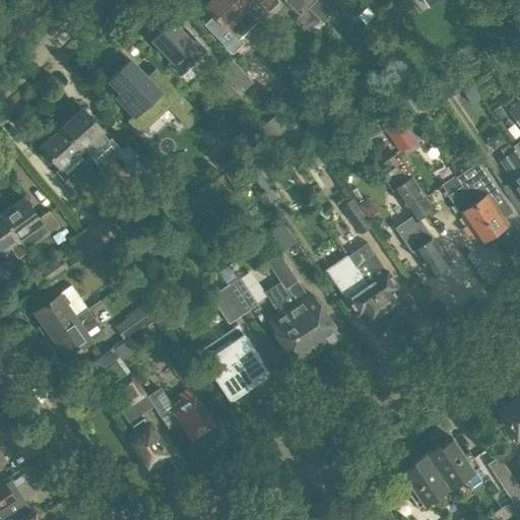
[(209,0),(204,6),(226,28),(239,40),(258,19),(259,20),(240,0),(209,0)]
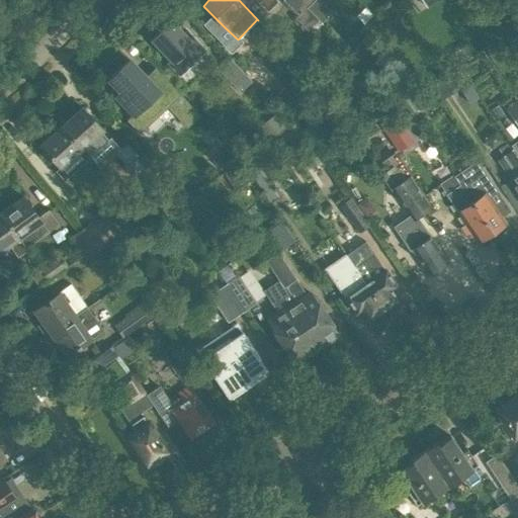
[(277,0),(239,0),(258,20),(278,0),(277,0)]
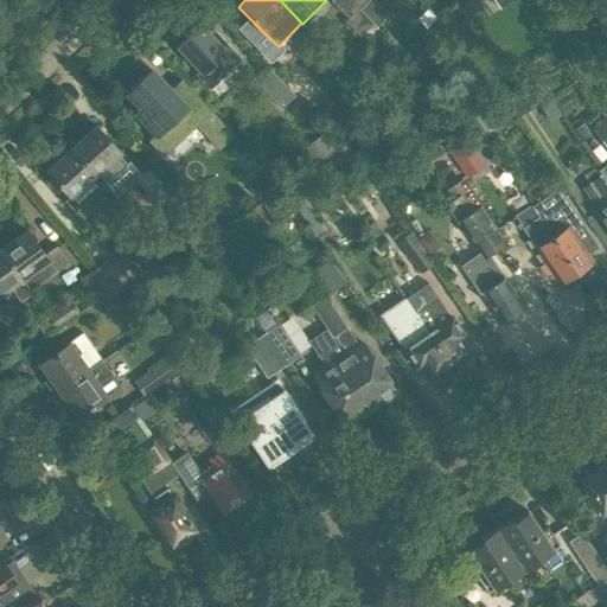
[(360,37),(372,24),(350,0),(331,0),(350,18),(346,21),(360,37)]
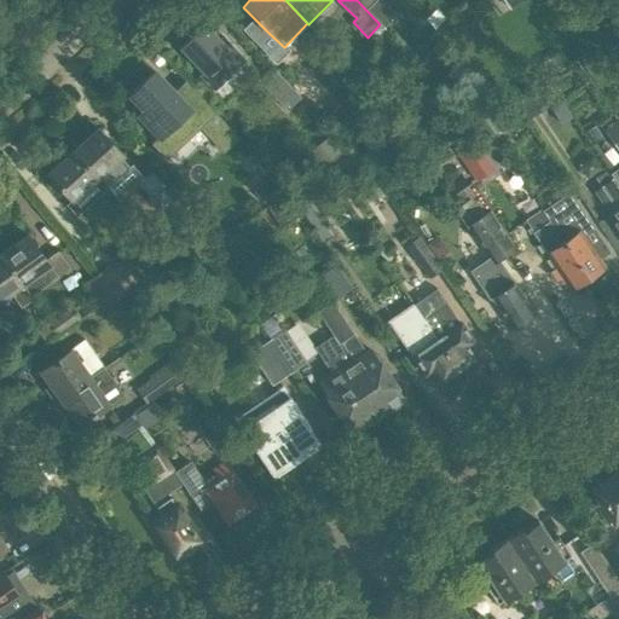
[(389,25),(397,17),(380,0),(357,0),(380,24),(381,24),(383,25),(386,22),(389,25)]
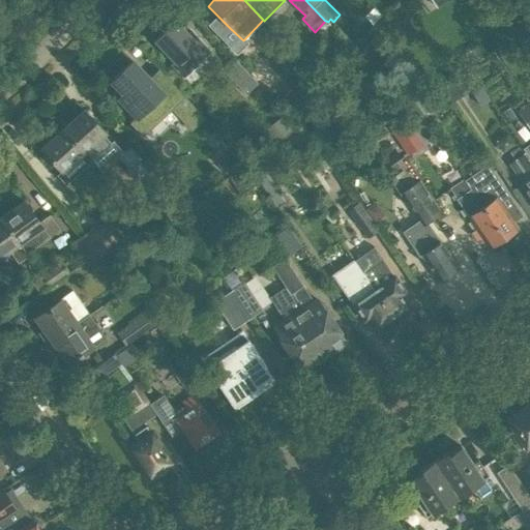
[(183,78),(211,51),(186,24),(182,28),(176,21),(155,40),(174,61),(171,64),(183,78)]
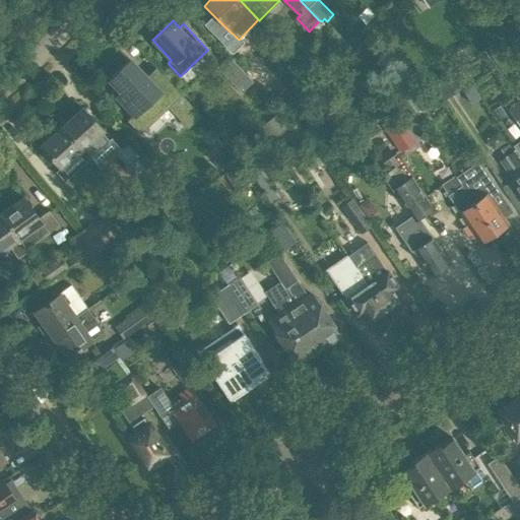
[(473,53),(467,45),(453,55),(459,63),(473,53)]
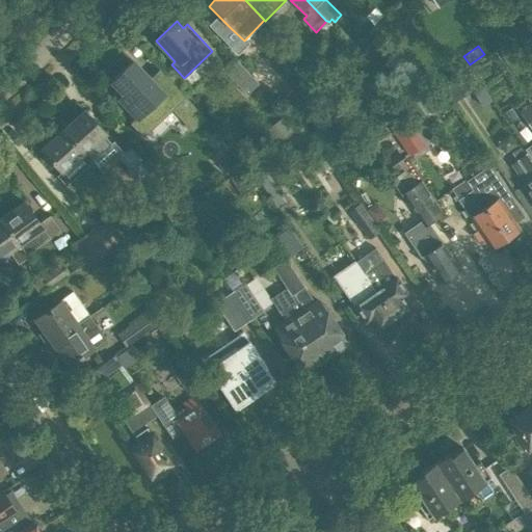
[(247,95),(259,83),(235,57),(222,70),(247,95)]
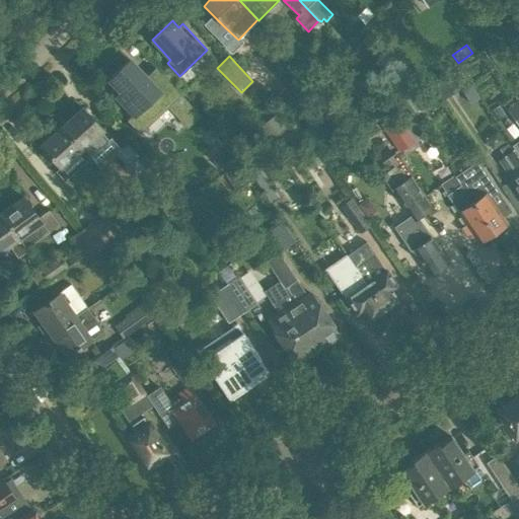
[(134,115),(159,91),(130,60),(109,79),(120,91),(116,95),(134,115)]
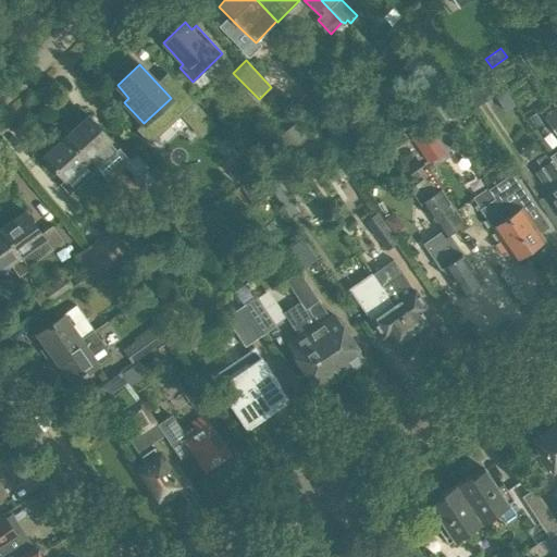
[(505,88),(492,70),(462,89),(474,108),(494,95),(505,88)]
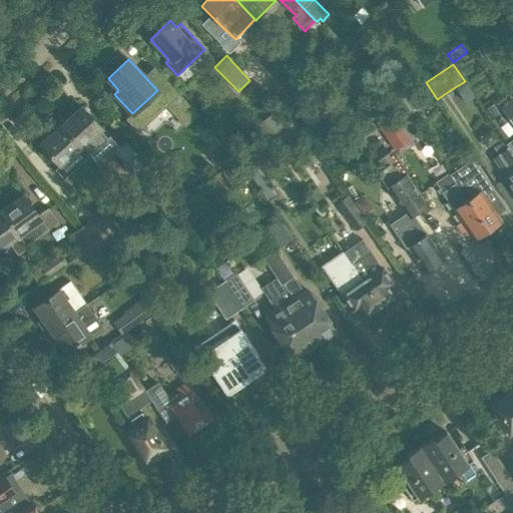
[(465,103),(474,97),(465,81),(455,87),(465,103)]
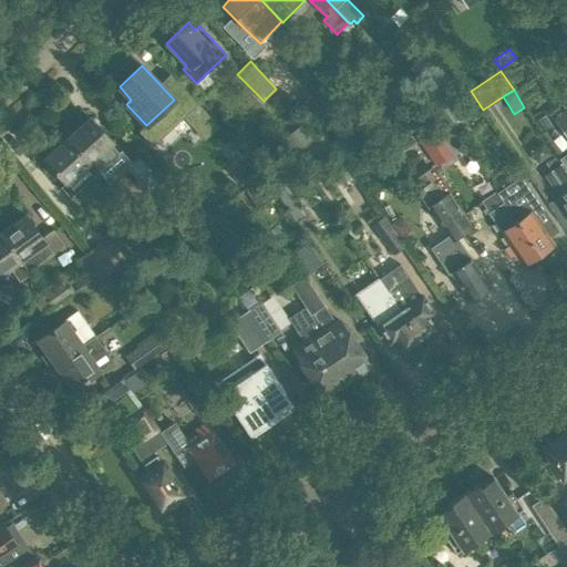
[(566,110),(554,119),(566,137),(566,110)]
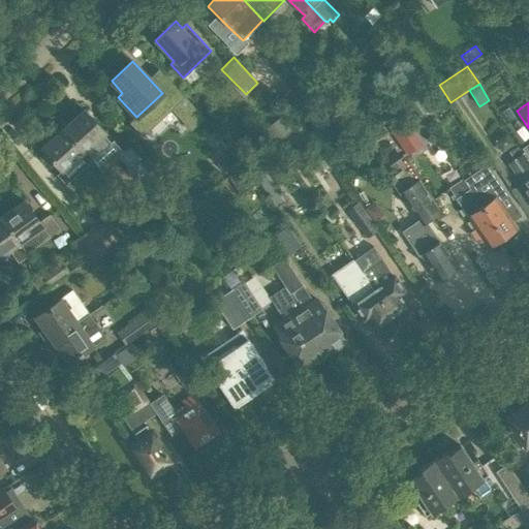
[(84,110),(63,129),(88,157),(91,161),(101,173),(118,157),(128,168),(126,169),(136,182),(149,170),(138,160),(141,158),(130,147),(123,152),(113,141),(111,143),(102,134),(104,132),(84,110)]
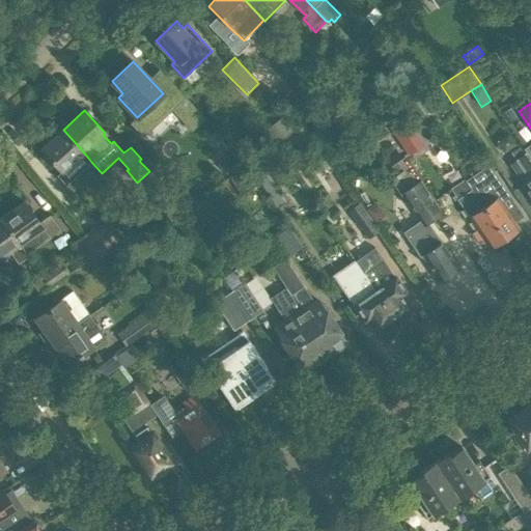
[(286,114),(275,123),(286,138),(298,129),(286,114)]
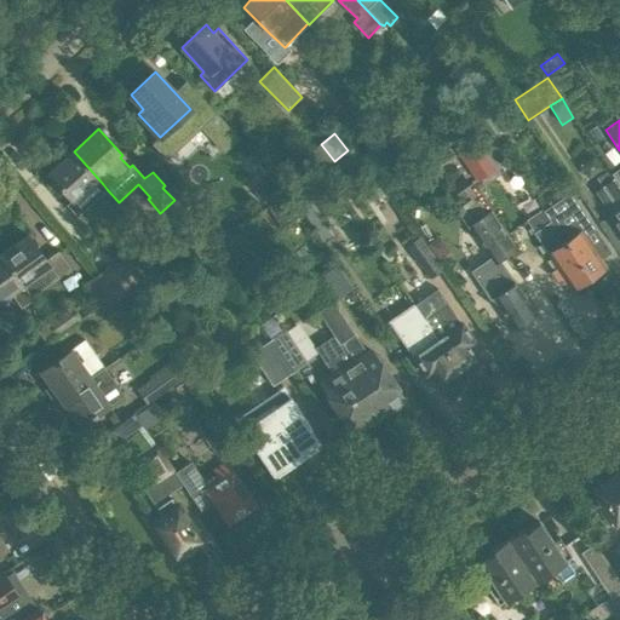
[(477,183),(498,170),(475,136),(454,150),(477,183)]
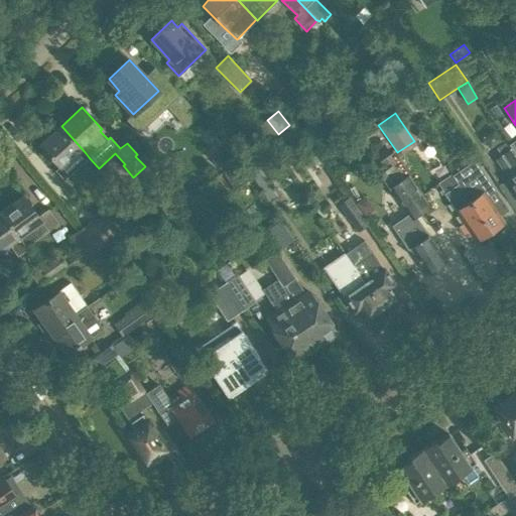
[(86,153),(61,126),(39,145),(60,167),(55,171),(63,180),(80,166),(89,157),(86,153)]
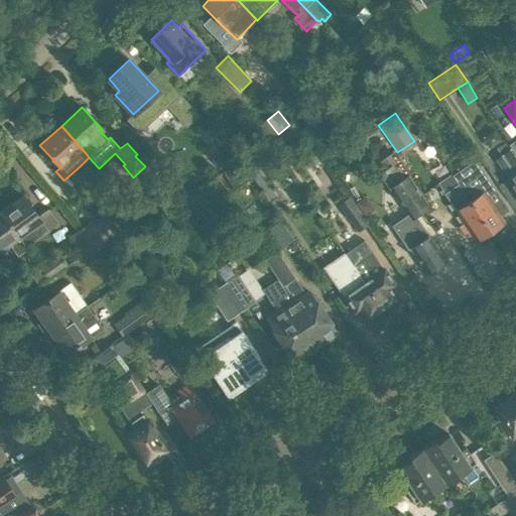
[(515,139),(509,144),(507,141),(506,142),(515,157),(515,139)]
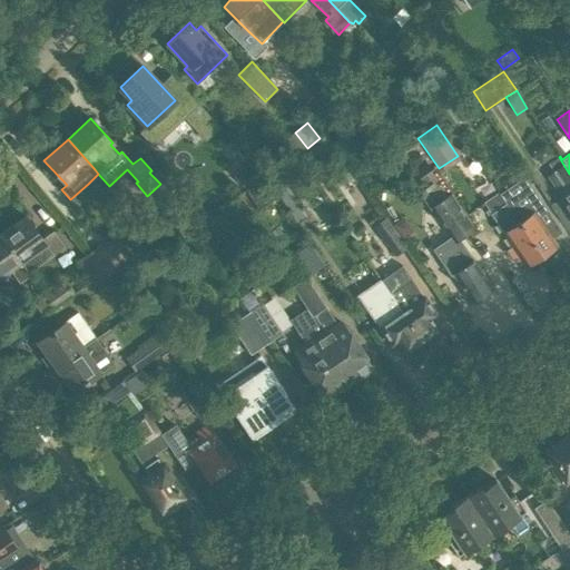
[(569,210),(569,174),(559,157),(548,164),(568,193),(561,198),(569,210)]
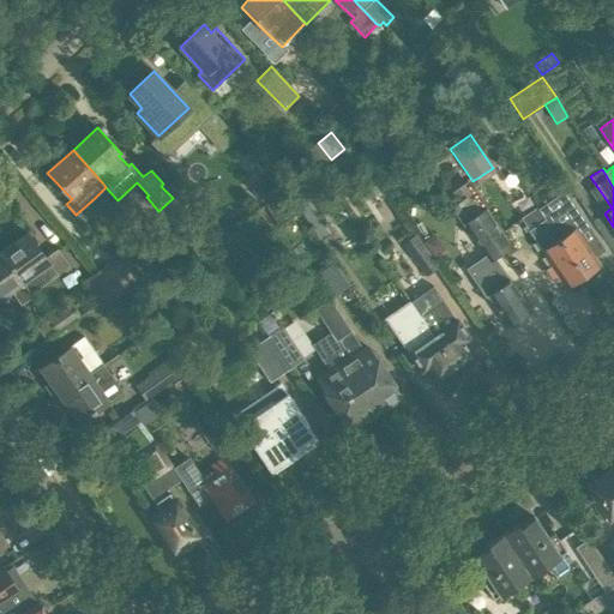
[(270,176),(253,192),(262,202),(280,185),(270,176)]
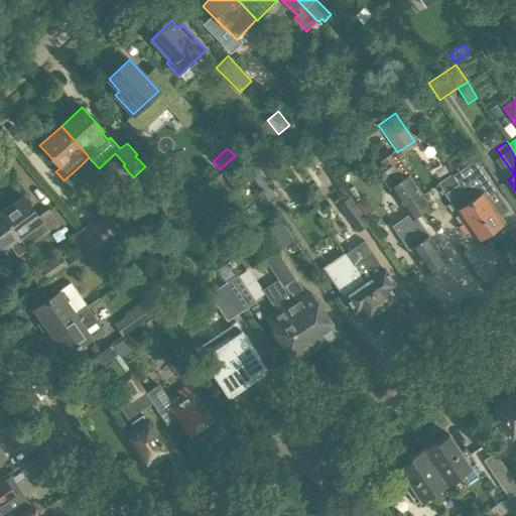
[(429,207),(408,175),(409,174),(393,152),(373,166),(388,188),(390,187),(410,218),(406,220),(403,219),(392,226),(409,250),(411,249),(427,273),(445,261),(415,216),(429,207)]
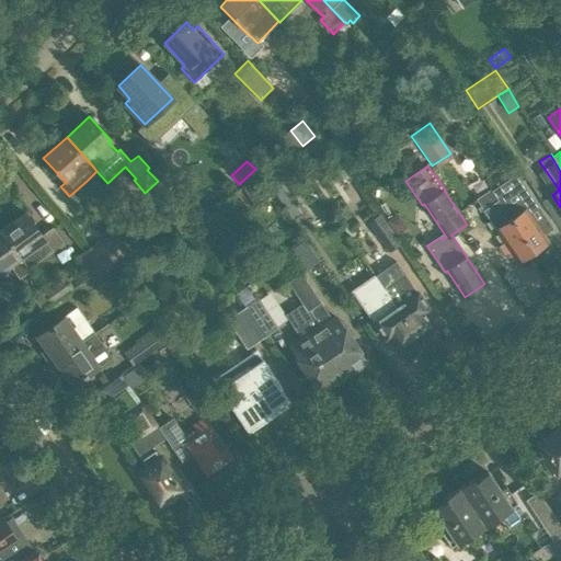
[(497,201),(533,251),(548,240),(544,235),(553,229),(515,174),(492,190),(499,199),(497,201)]
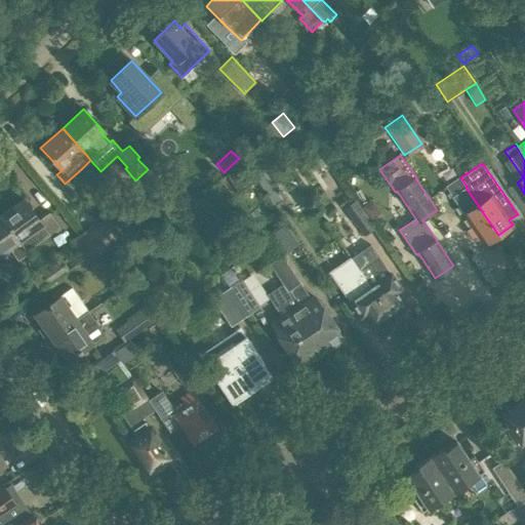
[(498,235),(466,188),(467,187),(460,177),(459,176),(444,187),(473,228),(468,231),(472,238),(477,234),(484,244),(498,235)]
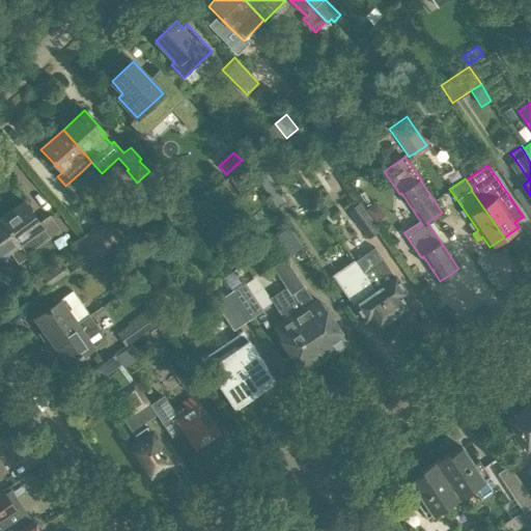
[(159,205),(166,214),(173,206),(167,198),(159,205)]
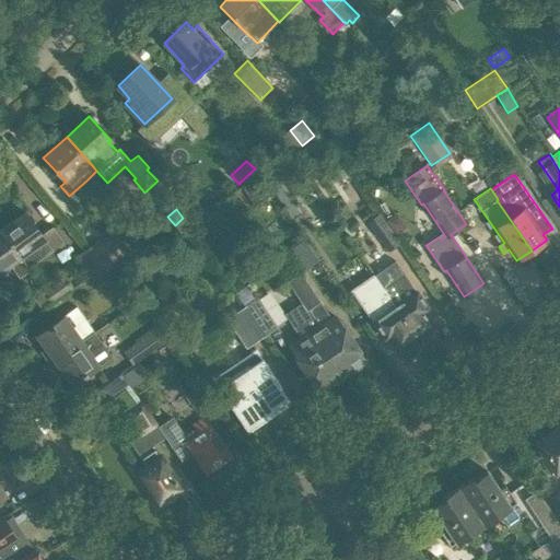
[(42,235),(34,225),(25,212),(0,230),(0,231),(27,268),(62,243),(51,228),(42,235)]
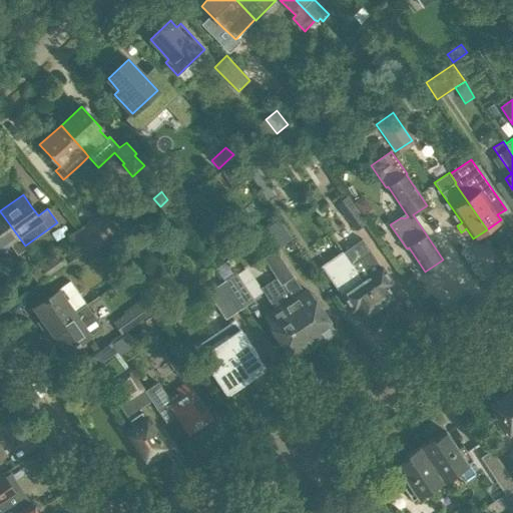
[(363,215),(373,208),(364,194),(354,201),(363,215)]
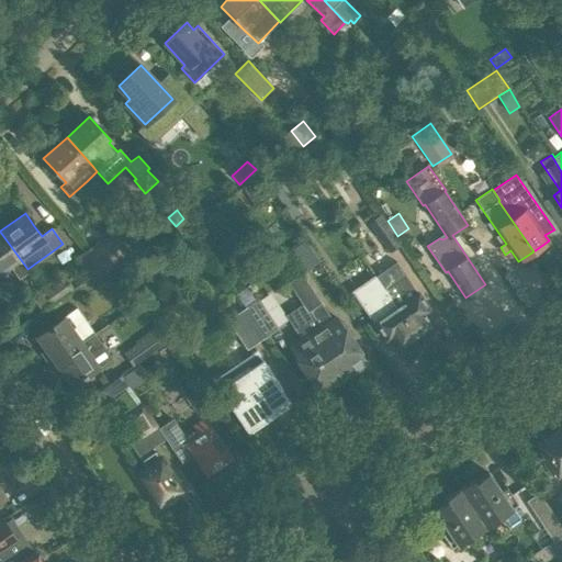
[(391,254),(403,244),(380,214),(368,224),(391,254)]
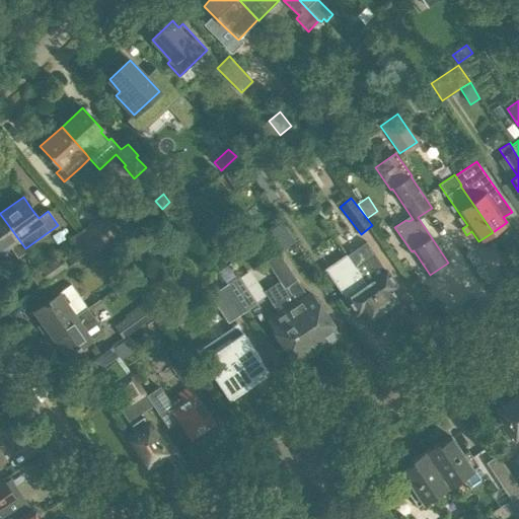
[(26,250),(25,248),(0,214),(0,250),(8,245),(17,257),(26,250)]
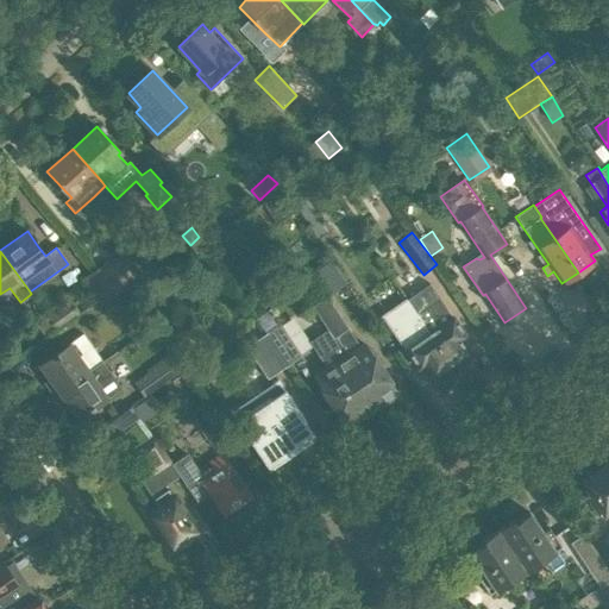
[(142,289),(118,255),(95,270),(111,293),(123,286),(129,294),(132,292),(133,295),(142,289)]
